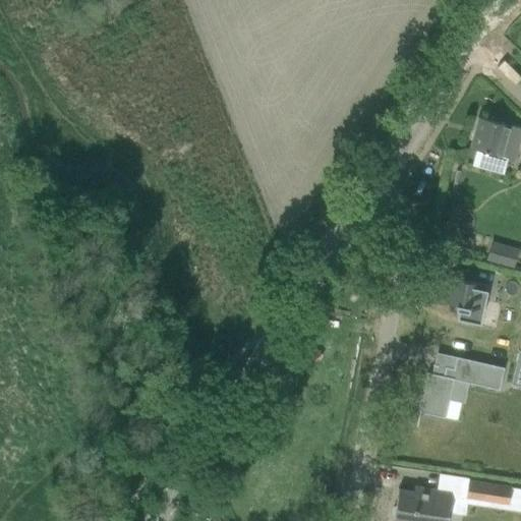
[(513,160),(520,132),(520,129),(477,118),(469,148),(480,151),(476,166),(496,171),(500,157),(513,160)]
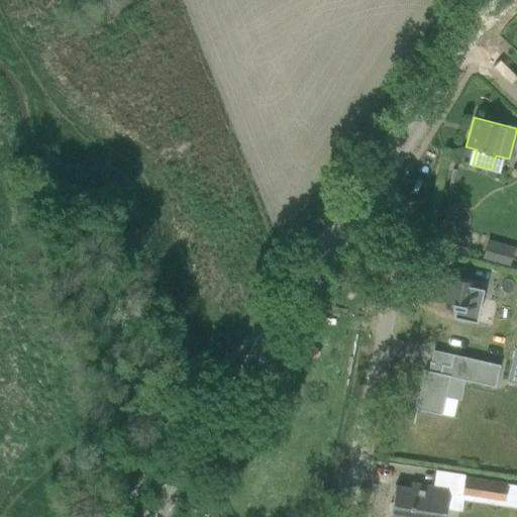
[(516,246),(491,238),(486,257),(512,266),(516,247),(516,246)]
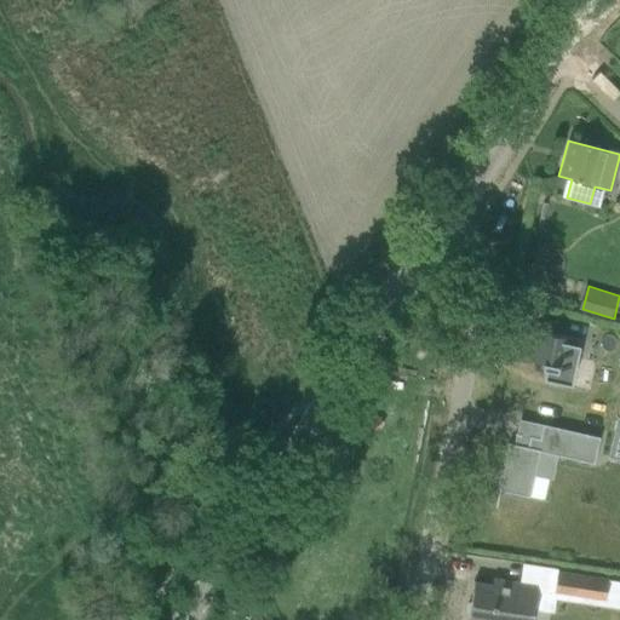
[(523,359),(539,362),(538,367),(541,367),(539,378),(567,385),(578,339),(530,329),(523,359)]
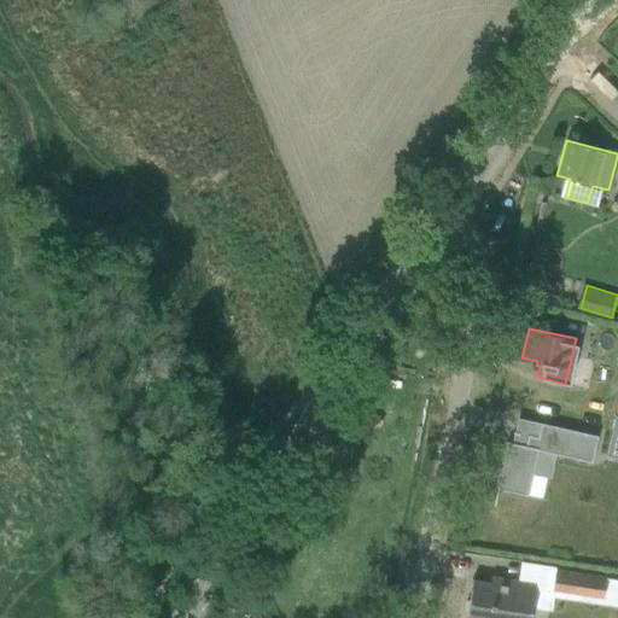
[(617,417),(614,417),(605,458),(617,459),(617,417)]
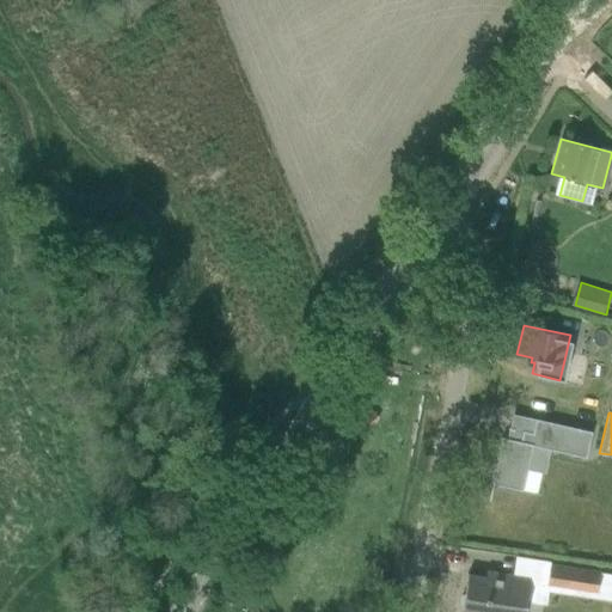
[(501,440),(490,487),(521,493),(531,448),(585,460),(591,434),(534,421),(531,435),(518,432),(518,434),(520,435),(519,444),(501,440)]
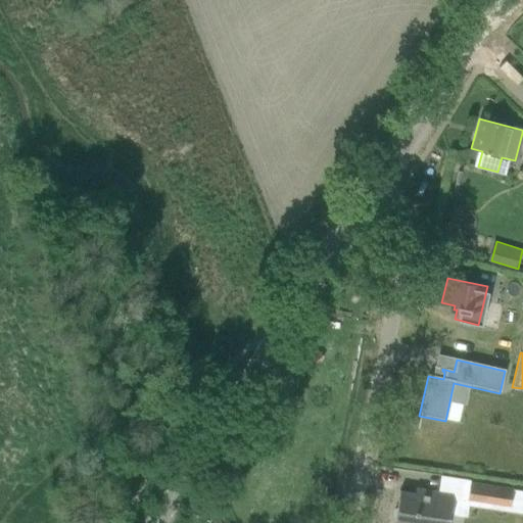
[(472,482),(469,505),(509,511),(513,488),(472,482)]
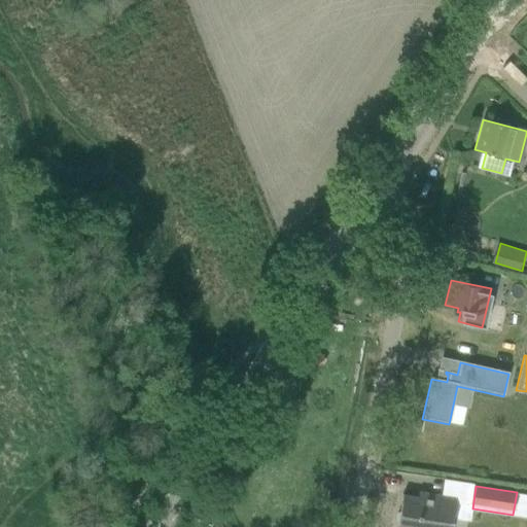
[(401,495),(396,526),(450,526),(455,498),(431,495),(431,499),(401,495)]
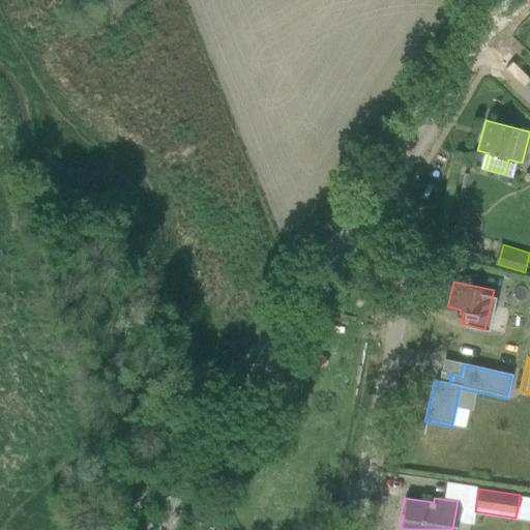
All buildings are outlined.
